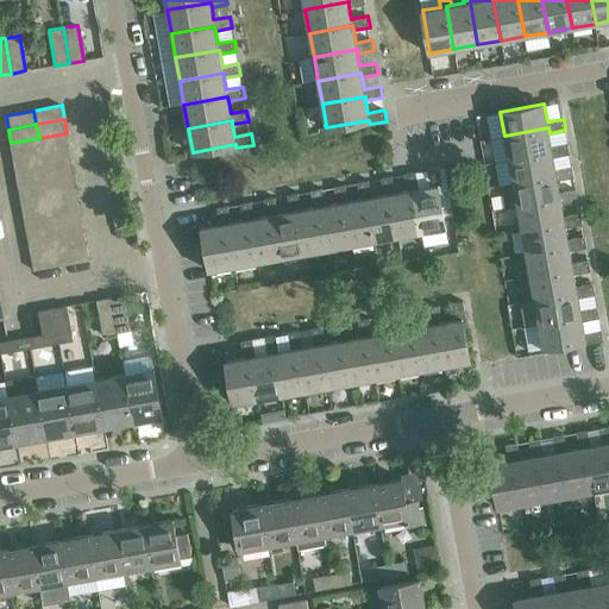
[(504,136),(509,158),(552,151),(553,157),(570,154),(567,143),(551,145),(550,133),(548,127),(504,136)]
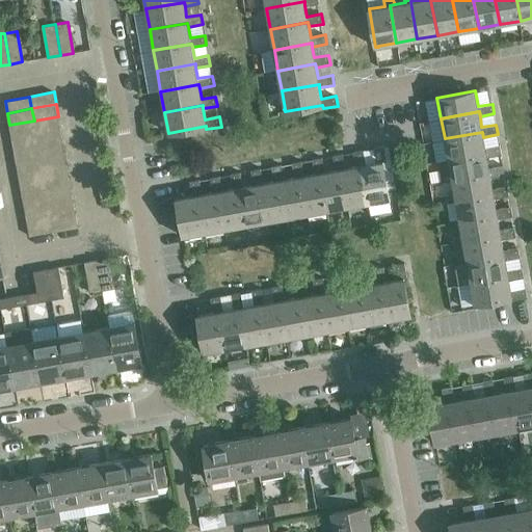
[(34,121),(36,133),(60,129),(58,116),(34,121)]
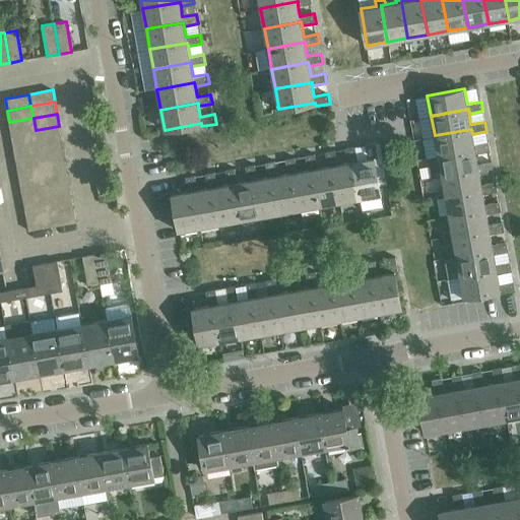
[(9,122),(11,134),(36,130),(34,118),(9,122)]
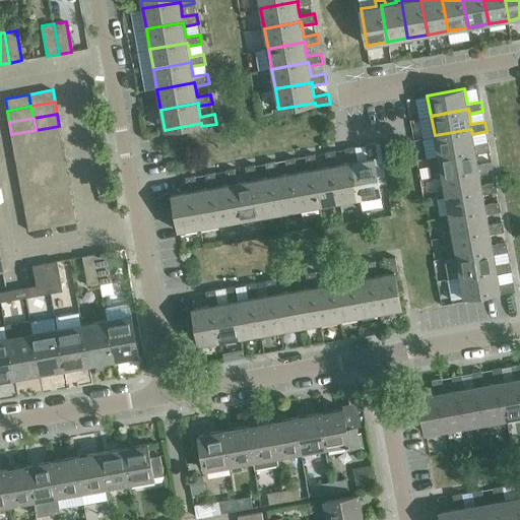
[(36,130),(38,142),(61,138),(59,126),(36,130)]
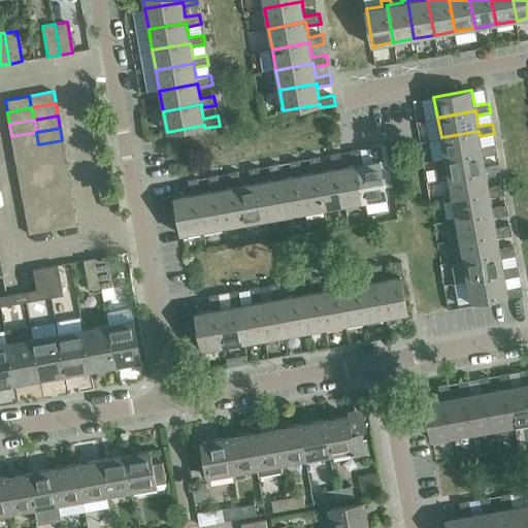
[(441,137),(444,158),(483,152),(484,156),(498,154),(496,143),(482,146),(480,136),(479,131),(441,137)]
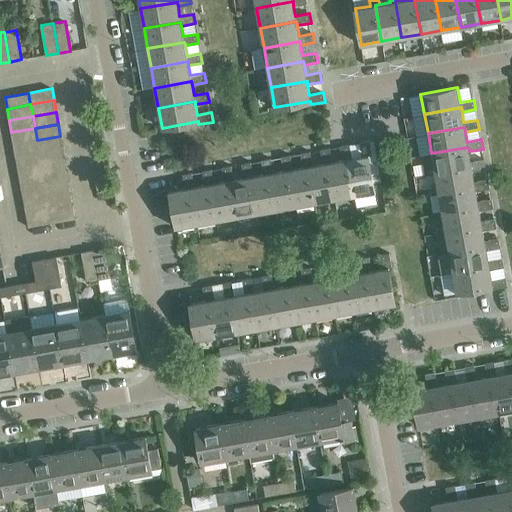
[(11,132),(13,144),(37,140),(35,128),(11,132)]
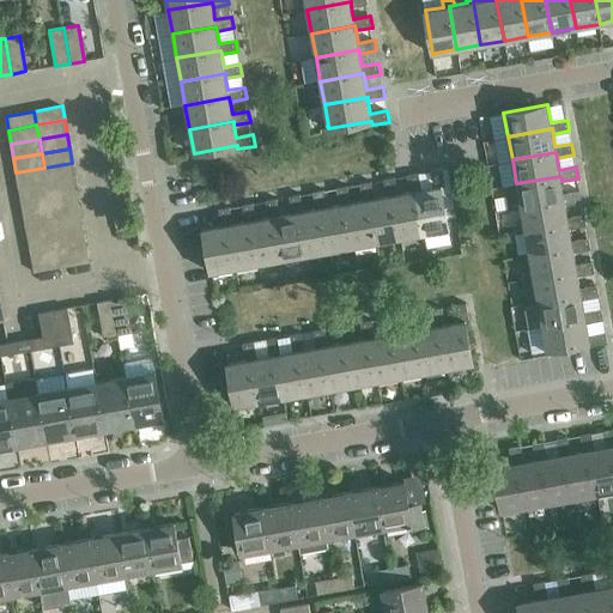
[(44,168),(47,182),(74,177),(72,163),(44,168)]
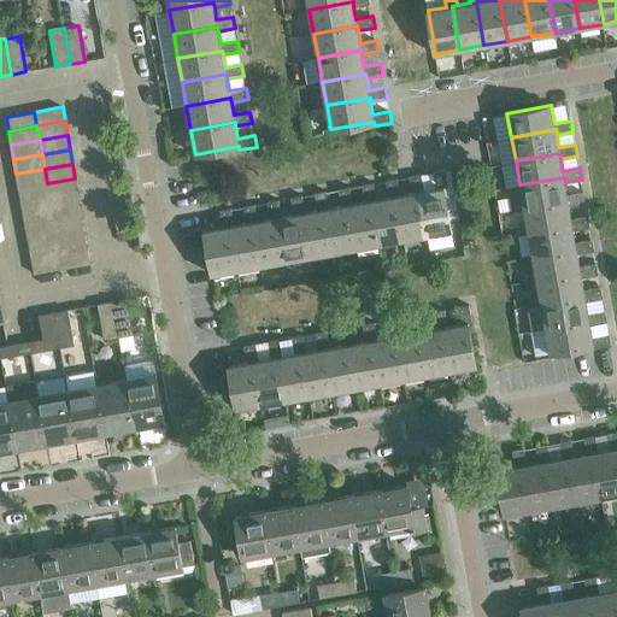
[(16,174),(19,188),(47,183),(45,169),(16,174)]
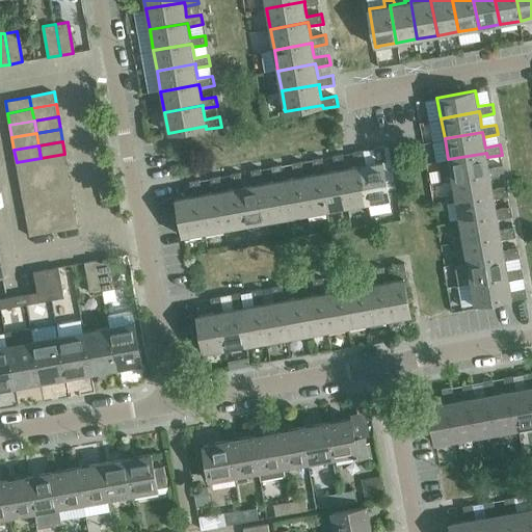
[(376,162),(366,164),(363,165),(369,203),(390,200),(383,161),(387,161),(383,147),(374,148),(376,162)]
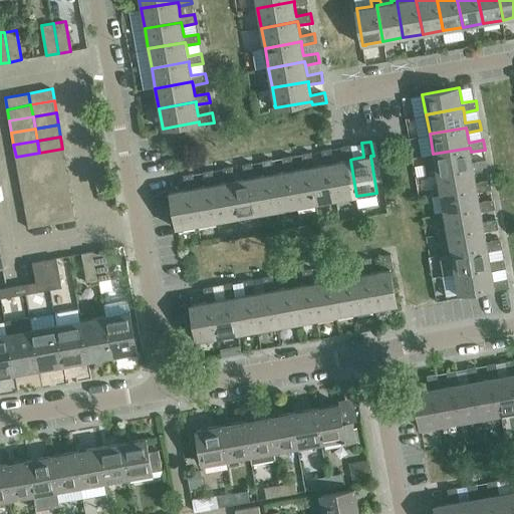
[(344,161),(333,163),(330,163),(336,200),(356,196),(350,160),(353,159),(350,145),(341,147),(344,161)]
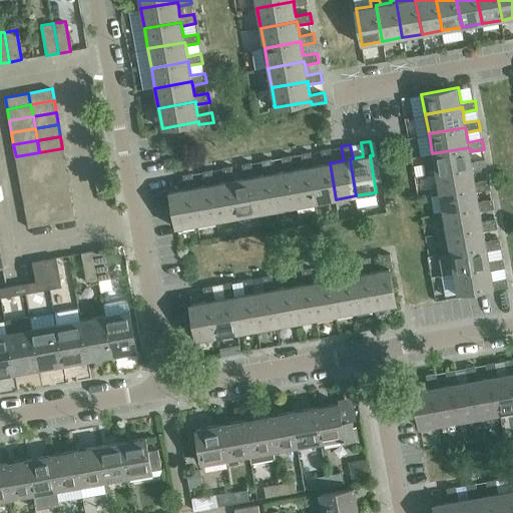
[(432,153),(436,173),(472,167),(473,171),(487,168),(485,159),(471,161),(470,151),(469,147),(432,153)]
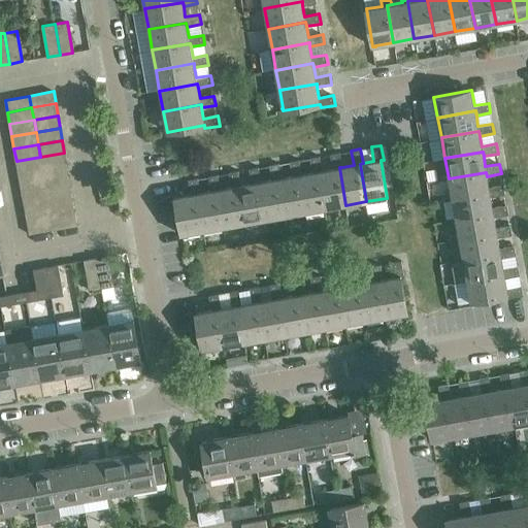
[(40,157),(42,169),(67,164),(64,153),(40,157)]
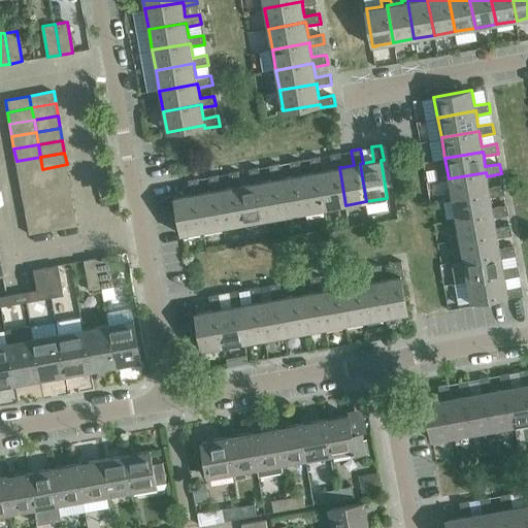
[(333,168),(323,170),(319,171),(325,208),(345,205),(339,167),(342,167),(340,153),(330,154),(333,168)]
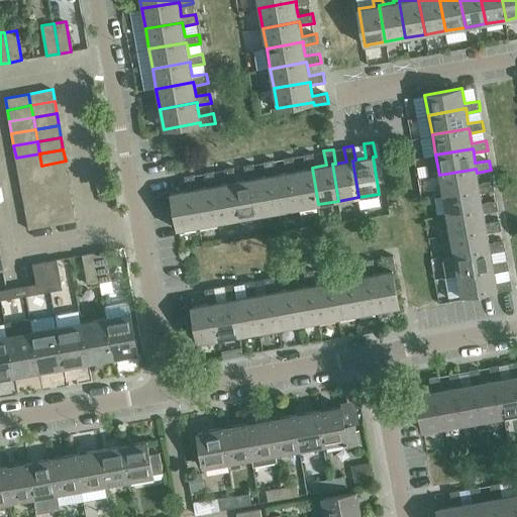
[(306,169),(296,171),(292,171),(299,208),(318,204),(312,168),(316,167),(313,152),(304,154),(306,169)]
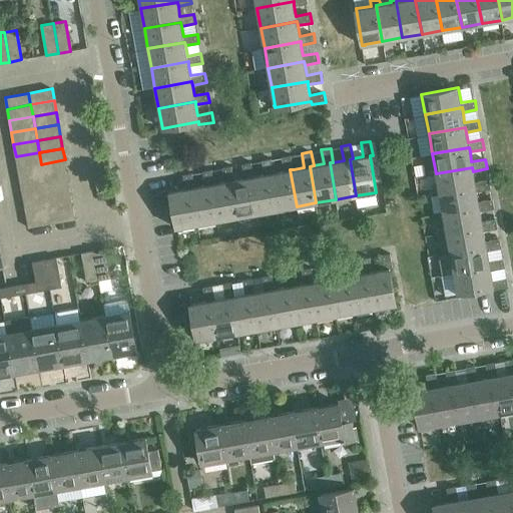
[(16,156),(18,168),(41,164),(39,152),(16,156)]
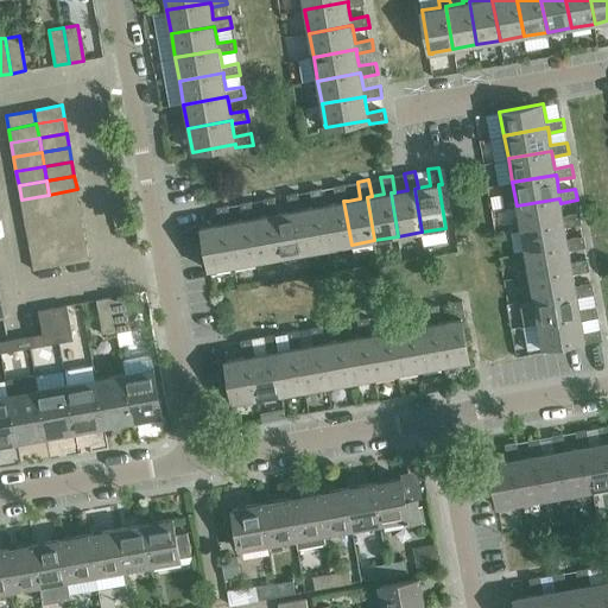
[(336,202),(324,204),(320,206),(328,249),(352,245),(343,201),(348,201),(344,184),(334,187),(336,202)]
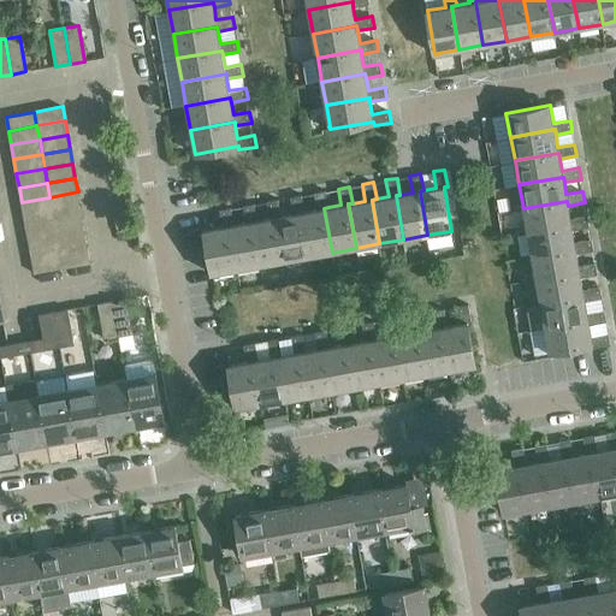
[(318,209),(304,212),(300,213),(308,256),(332,253),(324,208),(329,207),(326,190),(314,193),(318,209)]
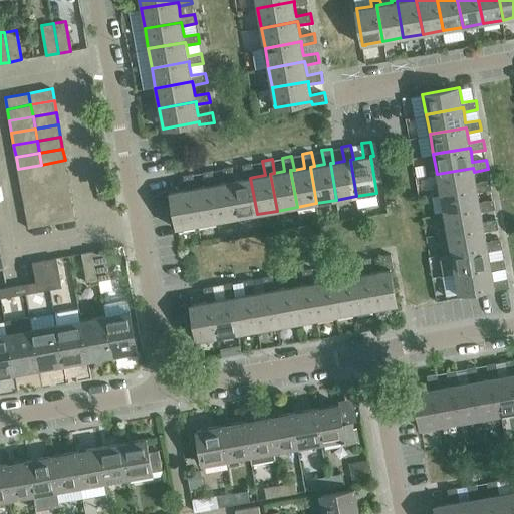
[(41,165),(44,176),(67,172),(65,160),(41,165)]
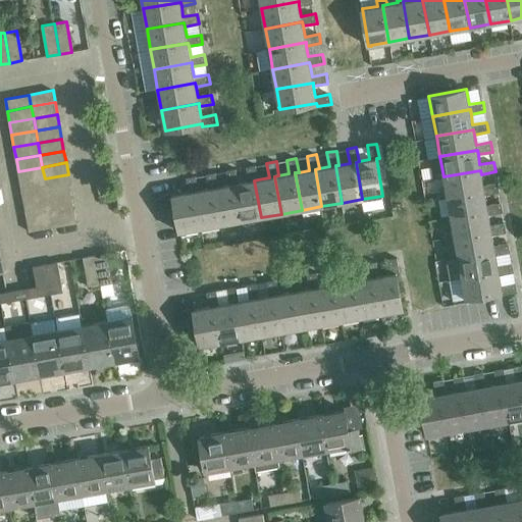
[(249,180),(239,183),(233,184),(241,221),(261,217),(254,180),(258,179),(256,165),(247,167),(249,180)]
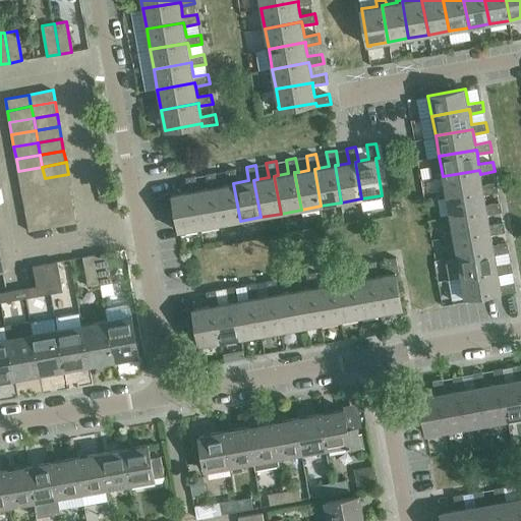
[(18,171),(20,183),(45,178),(42,167),(18,171)]
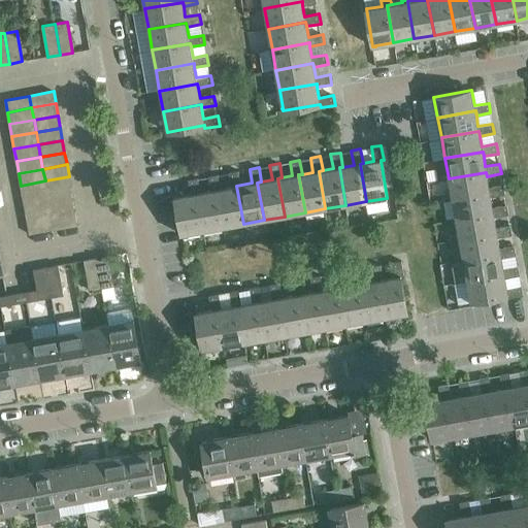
[(231,187),(221,189),(216,190),(223,227),(243,224),(236,186),(241,185),(238,171),(229,172),(231,187)]
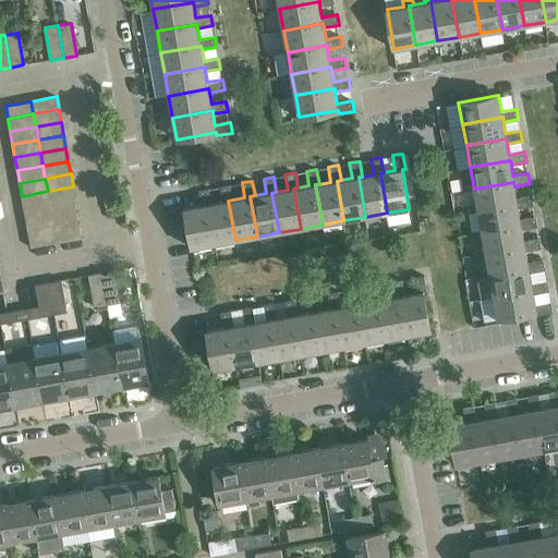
[(474,189),(477,210),(518,203),(519,208),(534,205),(532,195),(517,197),(514,186),(513,182),(474,189)]
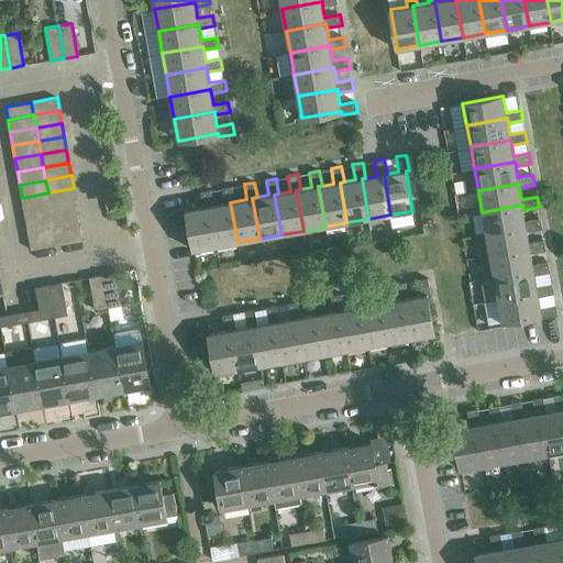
[(225,203),(213,205),(209,206),(216,246),(238,242),(230,202),(235,201),(233,186),(222,188),(225,203)]
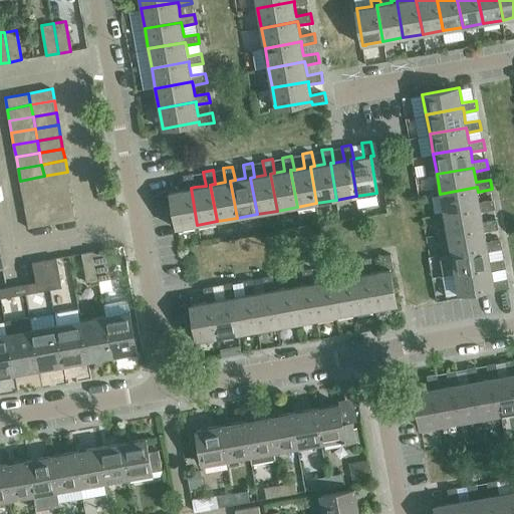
[(44,176),(46,188),(69,184),(67,172),(44,176)]
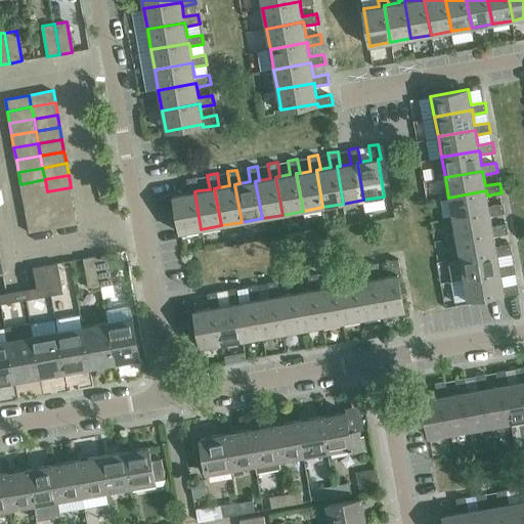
[(194,191),(199,190),(197,177),(187,178),(189,192),(174,195),(180,233),(201,229),(194,191)]
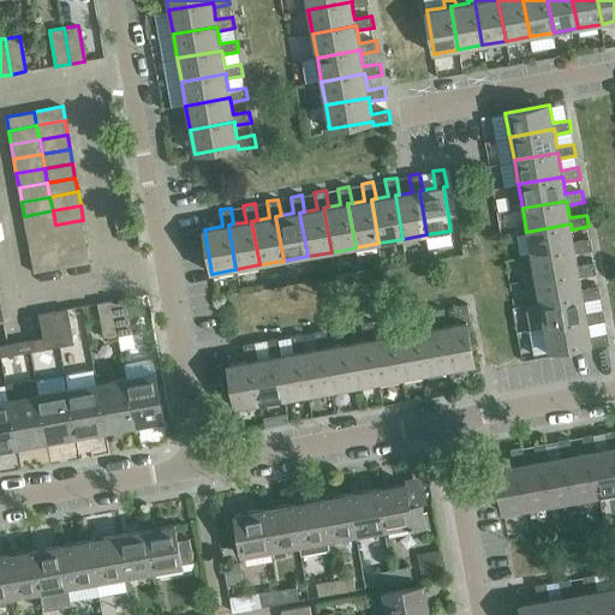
[(24,216),(27,231),(55,225),(53,210),(24,216)]
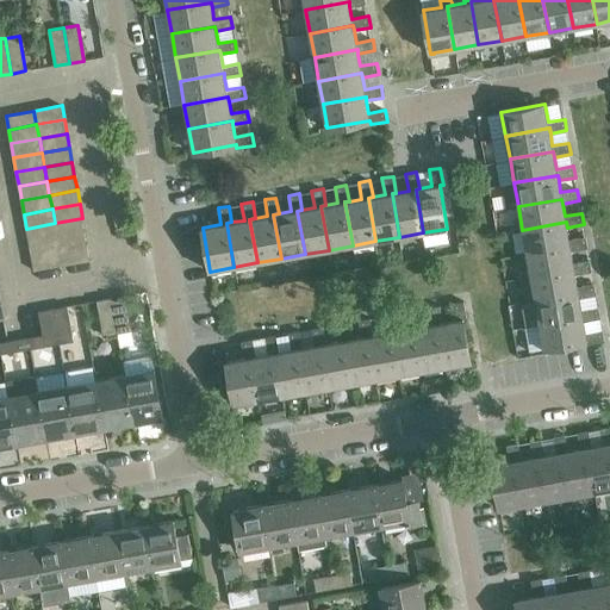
[(55,223),(57,237),(85,232),(82,218),(55,223)]
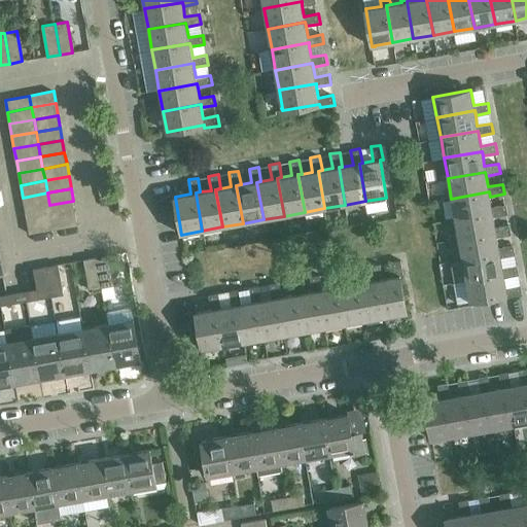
[(451,199),(455,219),(493,212),(493,216),(507,214),(505,204),(491,207),(490,197),(489,191),(451,199)]
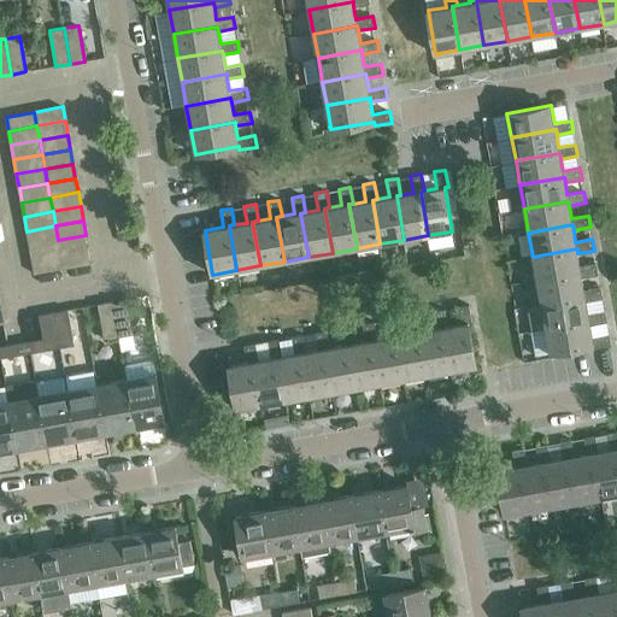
[(27,231),(29,245),(58,240),(56,225),(27,231)]
